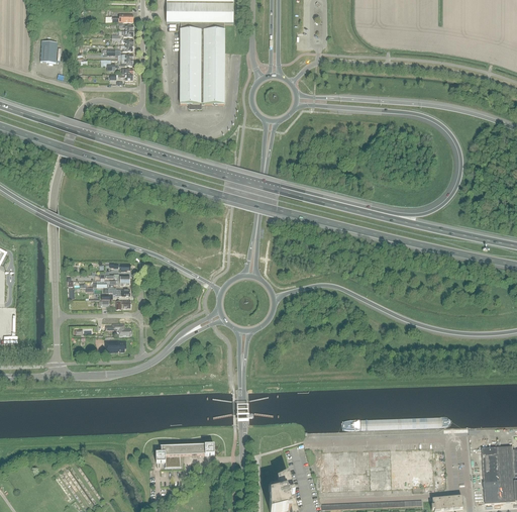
[(166,0),(167,19),(178,19),(181,19),(180,27),(180,99),(180,100),(189,101),(189,105),(201,106),(201,101),(224,101),(224,27),(224,20),(225,20),(233,20),(233,0),(166,0)]
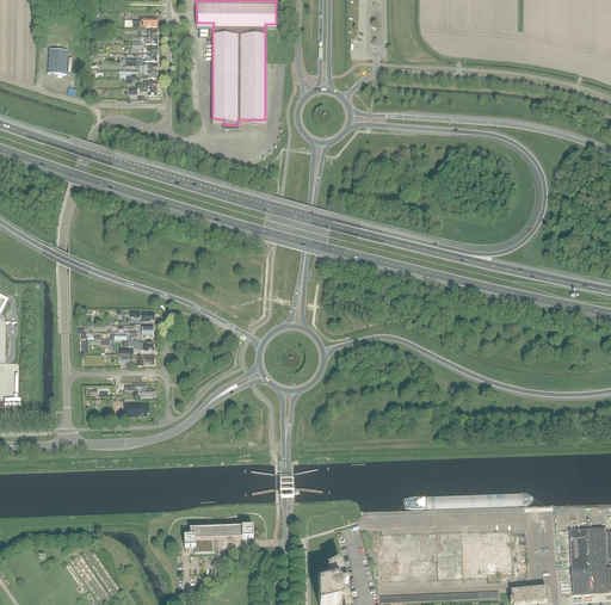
[(148,29),(148,32),(158,32),(158,25),(144,25),(144,22),(141,22),(141,26),(143,26),(143,29),(148,29)]
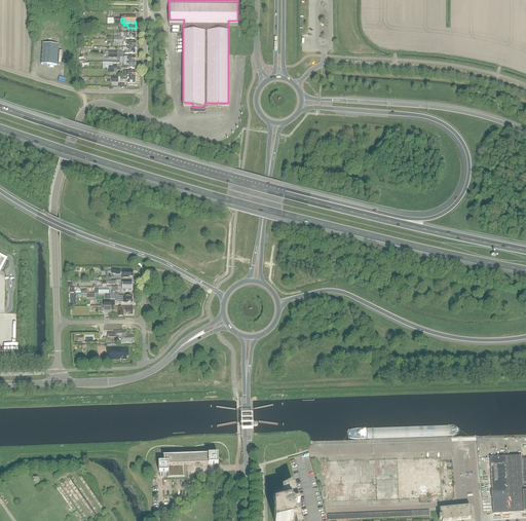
[(42,38),(41,59),(57,60),(59,39),(42,38)]
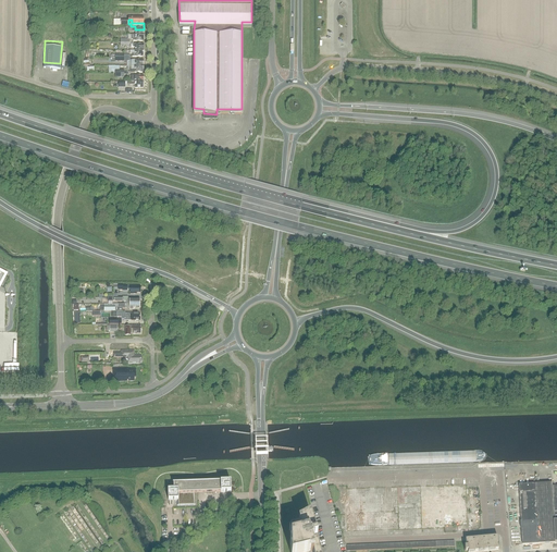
[(136,287),(140,287),(140,281),(136,281),(136,280),(131,280),(131,281),(127,281),(127,280),(123,280),(123,279),(119,279),(119,284),(122,284),(122,285),(127,285),(127,284),(131,284),(131,289),(136,289),(136,287)]
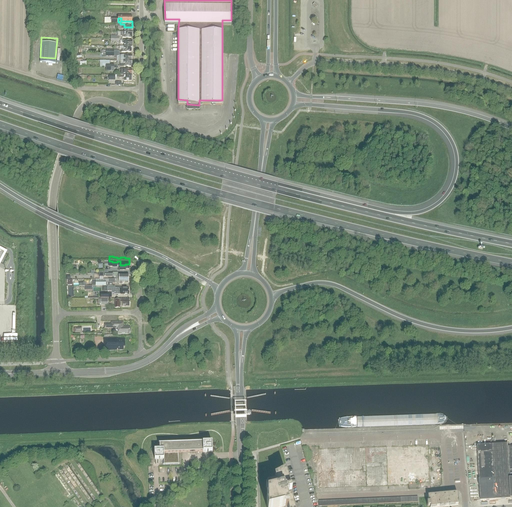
[(129,295),(120,295),(115,295),(115,303),(120,303),(120,301),(121,301),(121,302),(129,302),(129,295)]
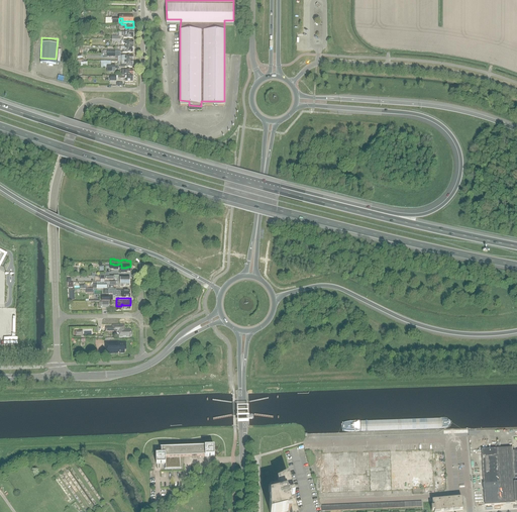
[(112,322),(105,323),(105,327),(114,327),(114,326),(119,326),(119,332),(130,332),(130,330),(131,330),(131,326),(130,326),(130,324),(124,324),(124,320),(112,320),(112,322)]
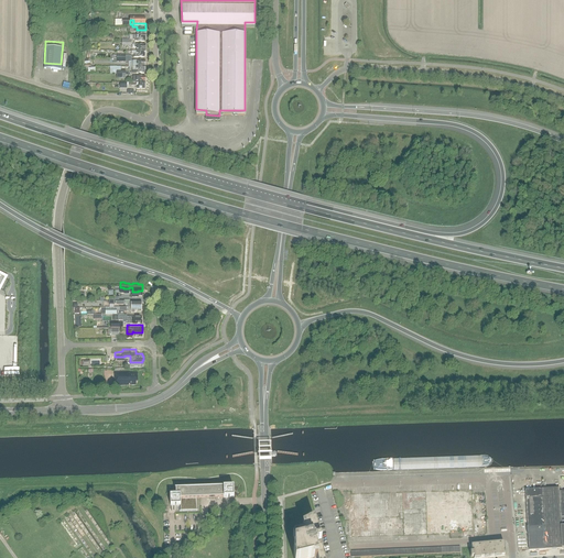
[(138,376),(137,367),(129,368),(129,367),(115,368),(115,381),(136,380),(136,376),(138,376)]
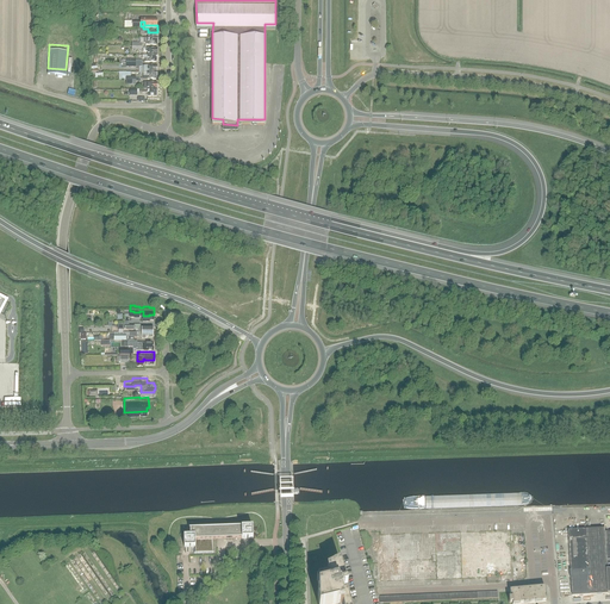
[(212,547),(212,541),(212,535),(253,533),(253,522),(247,522),(190,523),(190,530),(184,530),(185,542),(195,541),(195,547),(194,547),(194,548),(213,547),(212,547)]
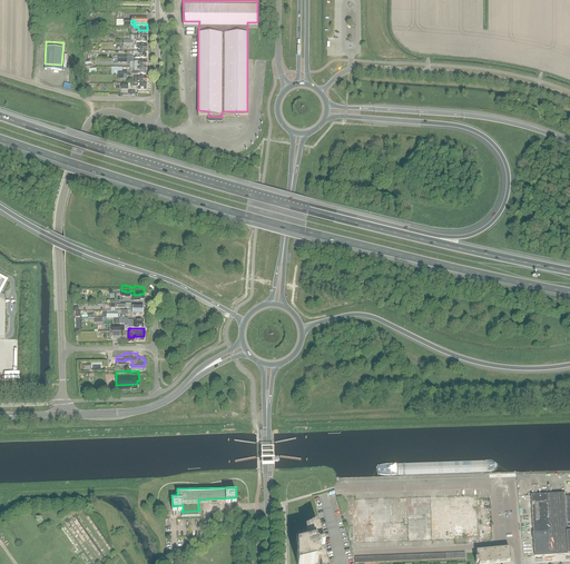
[(566,488),(531,490),(534,552),(569,550),(569,491),(566,492),(566,488)]
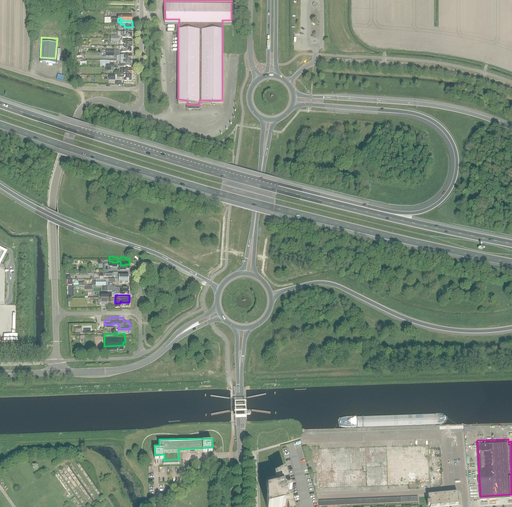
[(288,490),(291,489),(290,486),(287,487),(286,488),(285,486),(290,485),(286,467),(274,473),(276,479),(267,481),(268,506),(288,501),(289,506),(295,506),(294,498),(293,499),(292,495),(293,495),(292,490),(287,491),(286,490),(288,490)]
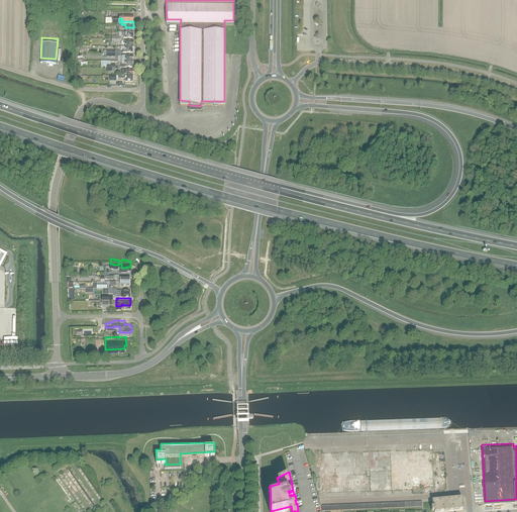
[(461,494),(433,497),(433,502),(431,502),(431,506),(432,506),(433,506),(434,506),(434,508),(462,505),(461,494)]
